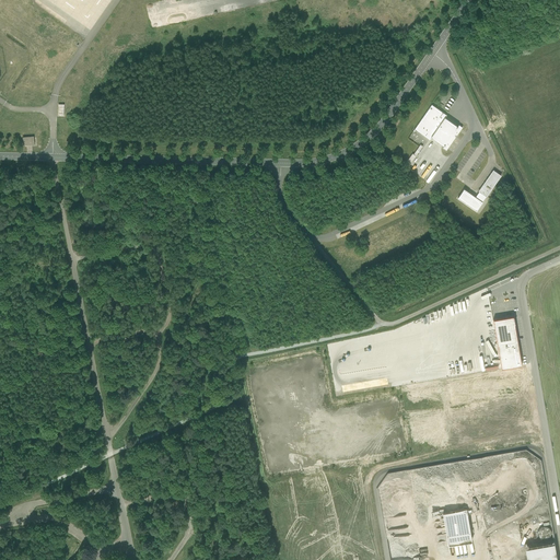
[(415,130),(430,140),(431,138),(444,147),(443,148),(446,151),(463,128),(459,125),(457,127),(445,118),(446,115),(432,105),(413,131),(415,130)]
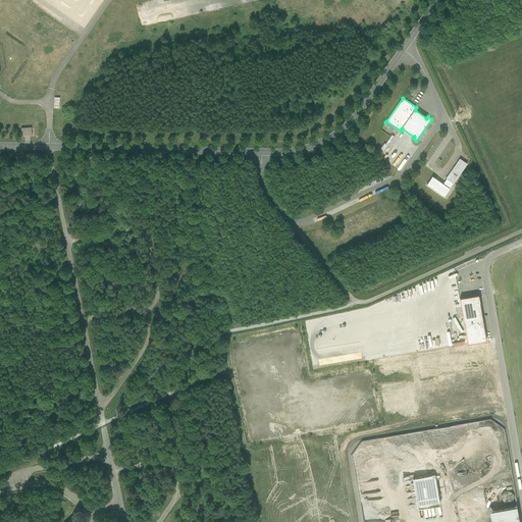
[(385,144),(387,146),(394,137),(392,135),(385,144)]
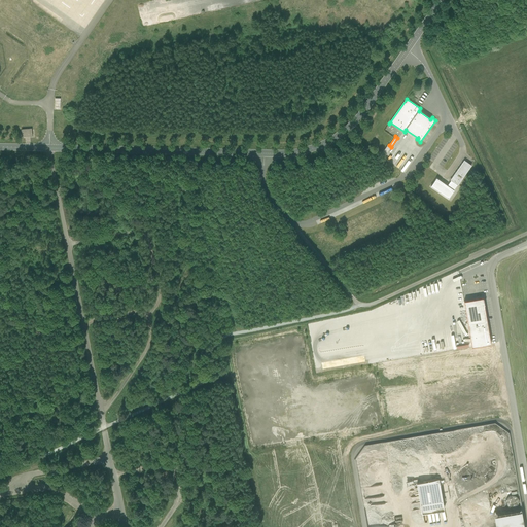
[(391,147),(389,145),(388,145),(382,153),(385,155),(391,147)]
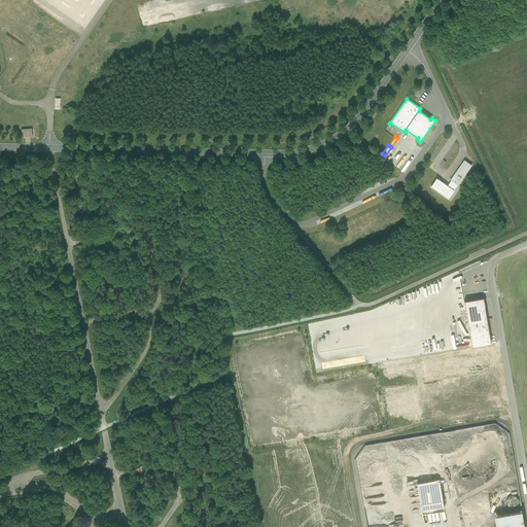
[(450,180),(457,185),(471,166),(464,160),(464,161),(450,180)]
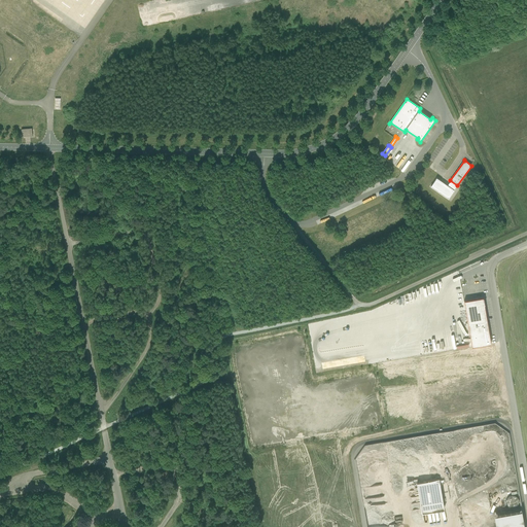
[(436,178),(430,186),(448,199),(454,190),(447,185),(445,183),(440,180),(436,178)]
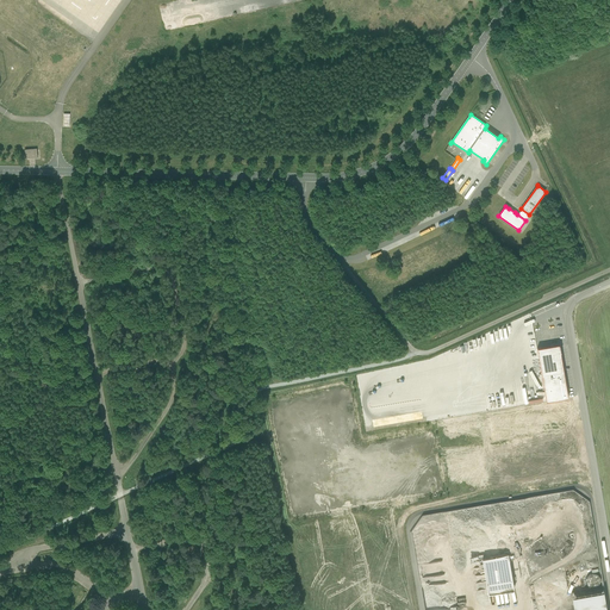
[(547,347),(537,348),(547,402),(568,398),(560,347),(547,349),(547,347)]
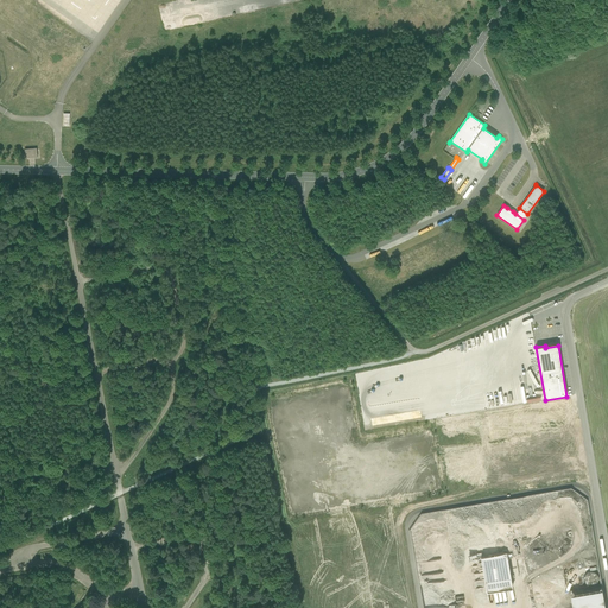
[(487,593),(512,588),(506,552),(480,557),(487,593)]
